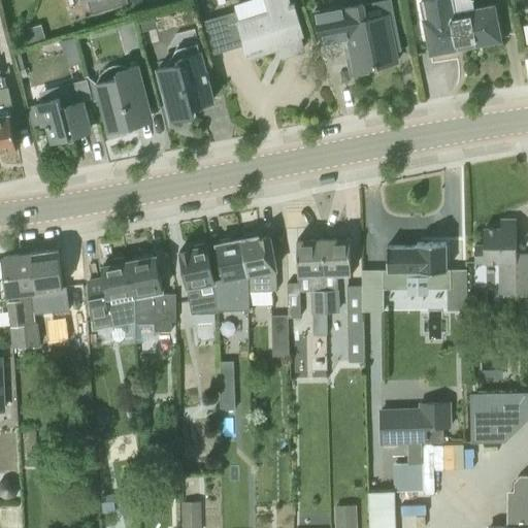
[(88,0),(93,13),(128,2),(127,0),(88,0)]
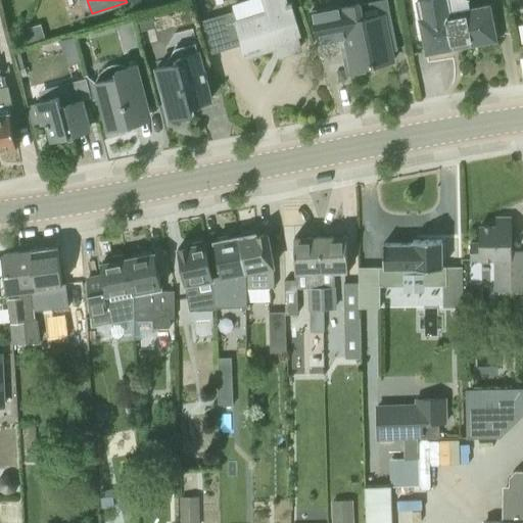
[(279,45),(298,39),(296,35),(299,34),(290,3),(287,4),(286,0),(254,0),(232,8),(234,11),(199,21),(208,53),(244,43),(247,55),(268,49),(266,44),(277,40),(279,45)]
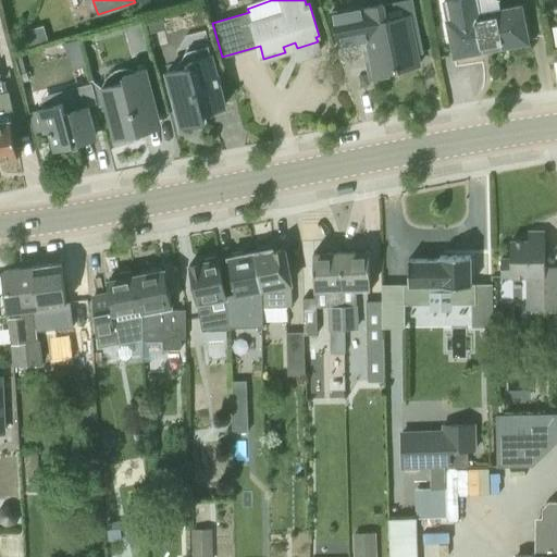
[(446,0),(450,20),(447,21),(455,58),(529,44),(522,7),(500,10),(497,0),(446,0)]
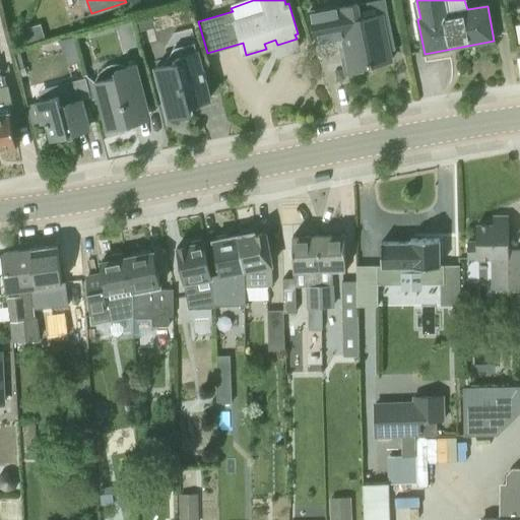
[(342,37),(346,56),(342,57),(345,74),(363,70),(362,66),(391,60),(389,49),(394,48),(390,30),(385,31),(381,15),(360,19),(356,4),(337,8),(337,6),(308,12),(318,42),(342,37)]
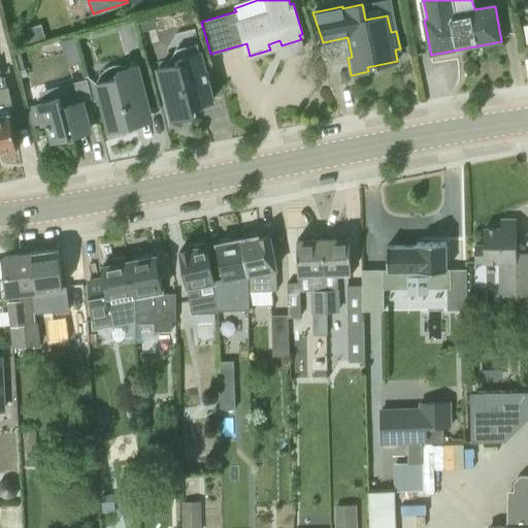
[(200,52),(194,29),(176,34),(167,48),(173,53),(166,65),(160,67),(171,118),(195,112),(193,104),(213,99),(202,51),(200,52)]
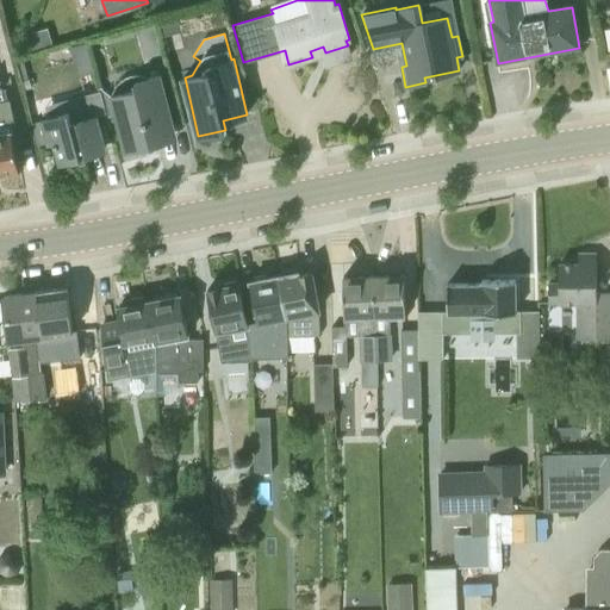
[(149,78),(136,74),(136,76),(135,75),(130,76),(124,79),(118,85),(117,87),(114,89),(114,92),(113,95),(111,95),(125,151),(145,145),(147,149),(150,151),(155,150),(157,147),(157,143),(176,137),(160,75),(149,78)]
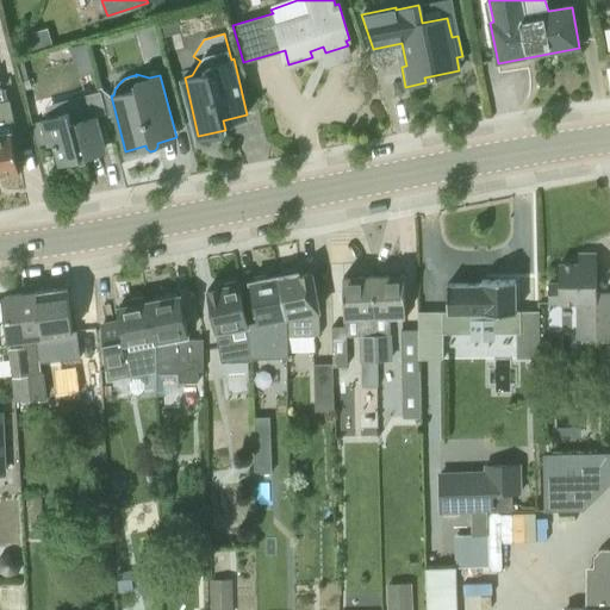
[(105,106),(100,86),(98,87),(99,92),(45,106),(48,117),(42,119),(48,144),(54,142),(60,163),(81,157),(80,153),(106,147),(95,109),(105,106)]
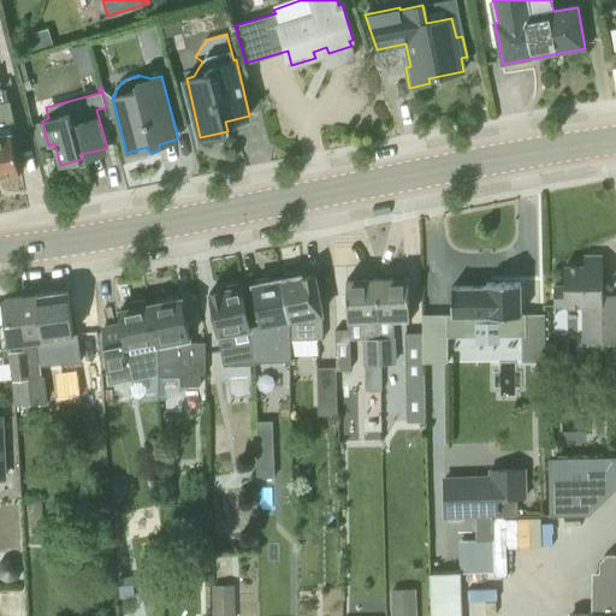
[(0,176),(21,172),(12,132),(17,132),(10,99),(4,101),(1,89),(0,89),(0,176)]
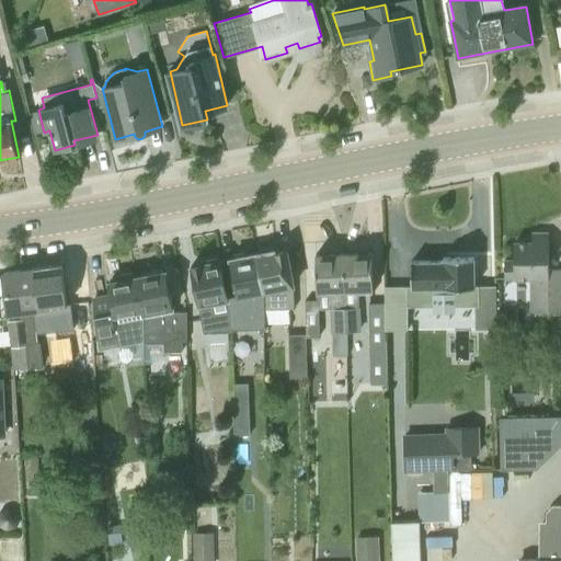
[(541,242),(531,242),(514,242),(514,260),(504,260),(504,278),(530,278),(530,311),(560,310),(560,267),(548,268),(548,235),(541,235),(541,242)]
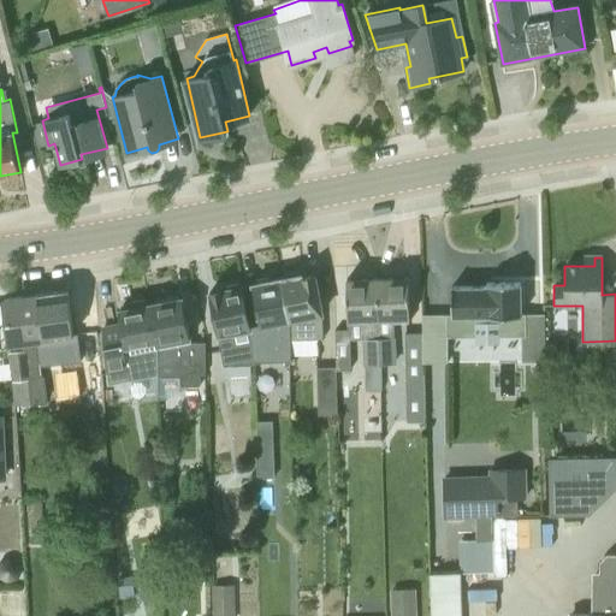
[(290,319),(291,356),(318,355),(317,339),(324,338),(323,312),(315,273),(302,276),(301,274),(282,278),(290,319)]
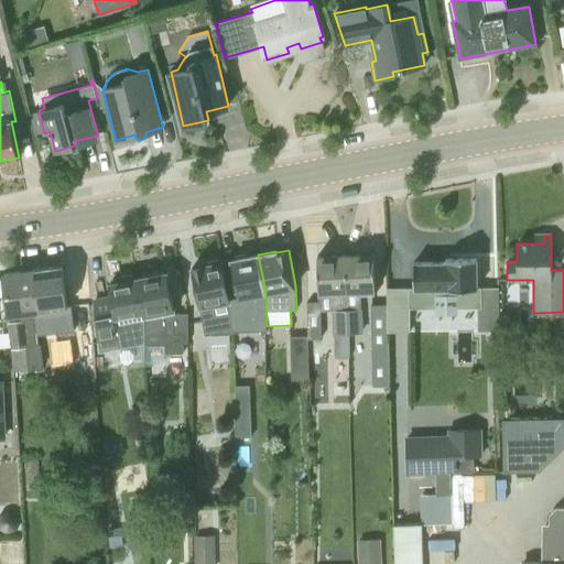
[(230,304),(230,305),(230,332),(267,331),(267,326),(266,292),(258,255),(248,257),(247,253),(235,256),(235,259),(231,260),(239,302),(230,304)]
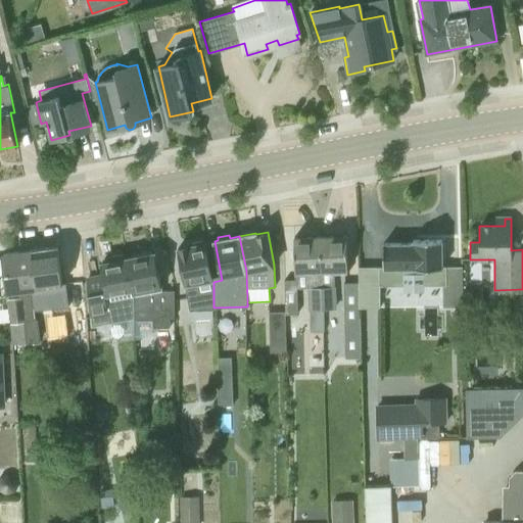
[(346,235),(321,236),(322,270),(323,310),(336,310),(334,270),(348,270),(346,235)]
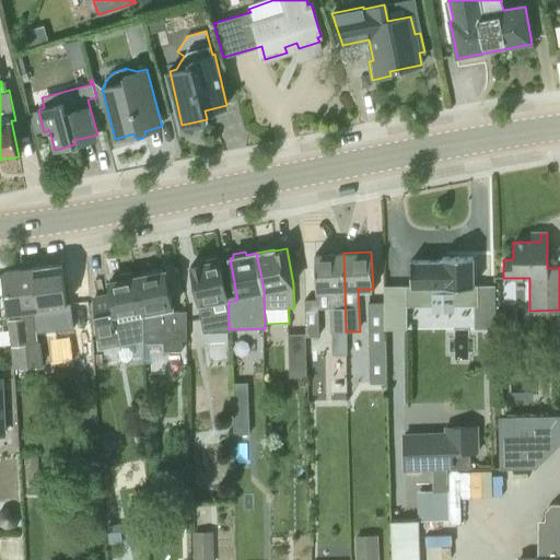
[(345,289),(343,253),(315,254),(316,290),(330,290),(331,308),(330,308),(331,333),(333,333),(333,346),(346,345),(346,331),(345,289)]
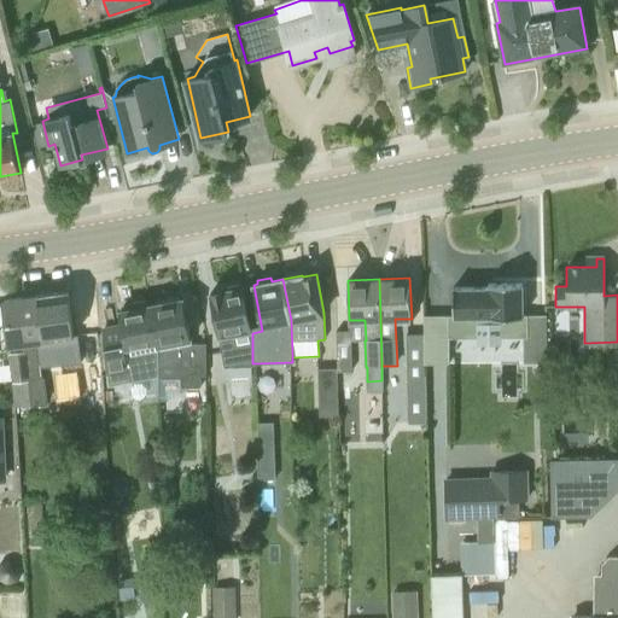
[(502,336),(522,336),(523,362),(547,361),(546,313),(523,314),(522,283),(488,284),(488,287),(489,322),(502,321),(502,336)]
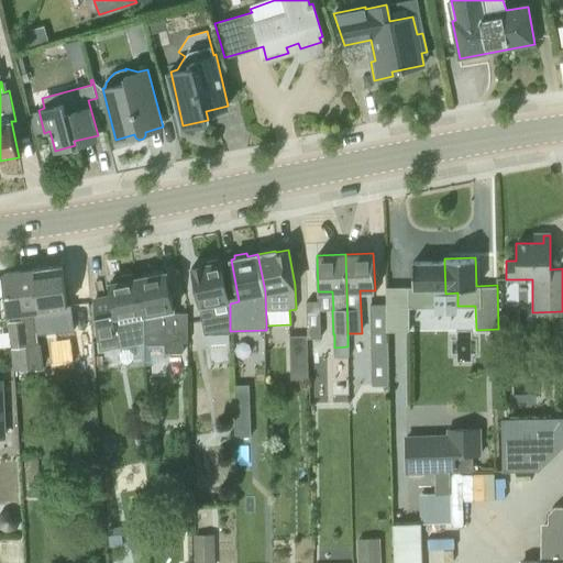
[(203,334),(209,333),(230,332),(230,331),(230,305),(230,304),(229,300),(222,262),(191,267),(203,334)]
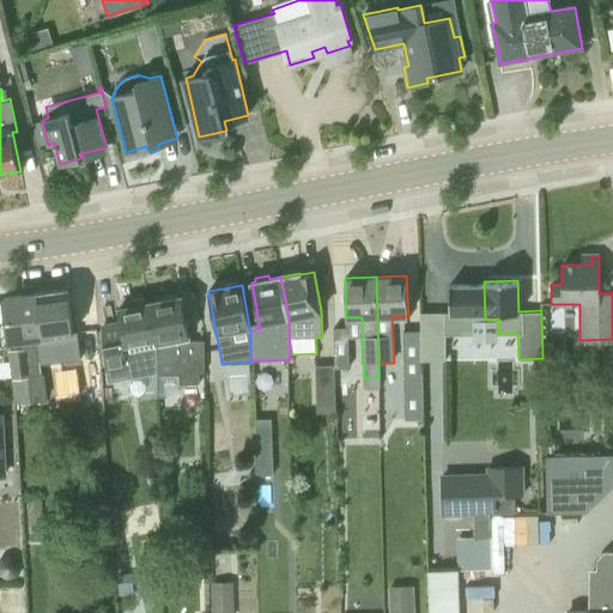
[(485,320),(484,285),(449,285),(450,313),(444,313),(444,334),(472,334),(472,320),(485,320)]
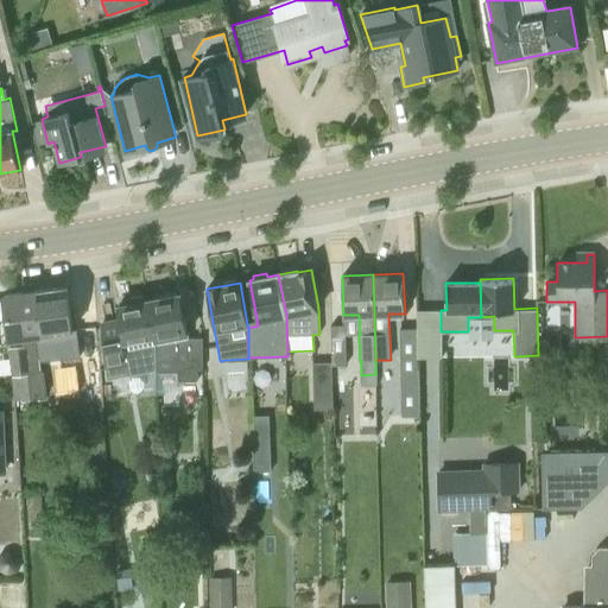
[(36,334),(37,349),(75,344),(68,286),(40,290),(46,334),(36,334)]
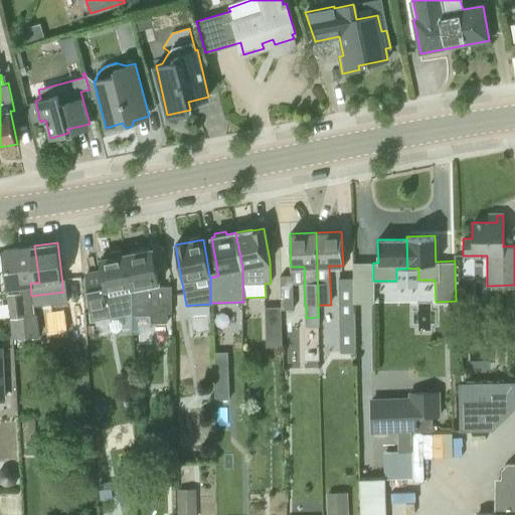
[(34,314),(31,296),(30,283),(39,283),(34,245),(3,249),(6,274),(12,316),(34,314)]
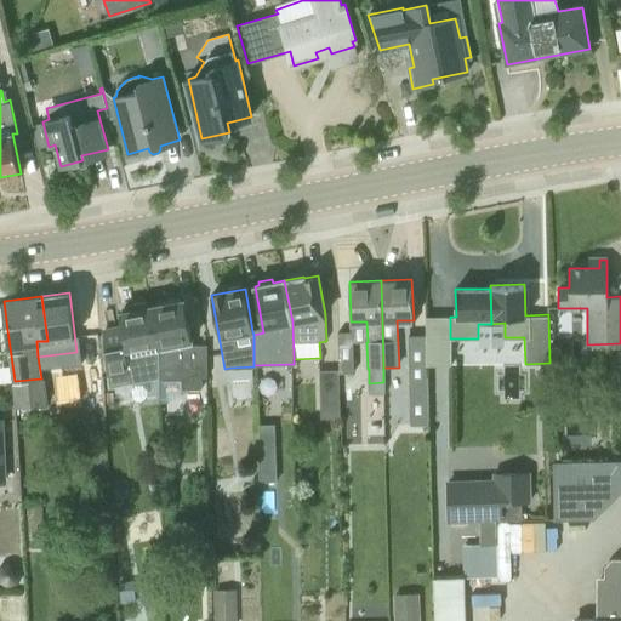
[(182,380),(182,389),(201,388),(200,377),(208,377),(208,346),(193,346),(183,300),(151,306),(158,342),(158,347),(159,346),(159,351),(158,370),(159,370),(160,377),(160,381),(182,380)]
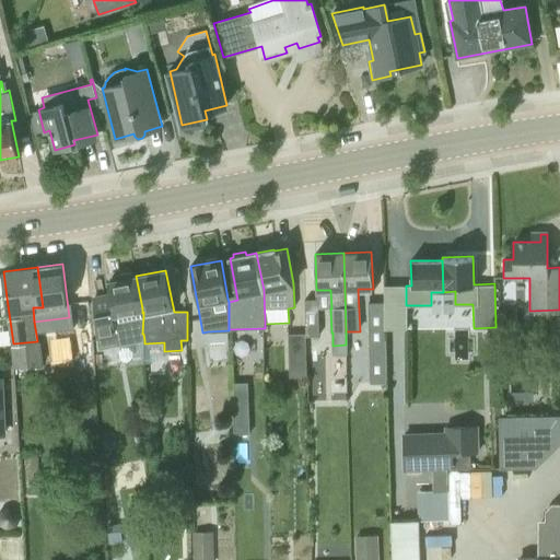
[(117,341),(118,346),(144,340),(143,334),(142,334),(143,316),(143,312),(142,313),(142,308),(136,276),(108,281),(111,296),(92,300),(94,323),(95,323),(100,345),(117,341)]
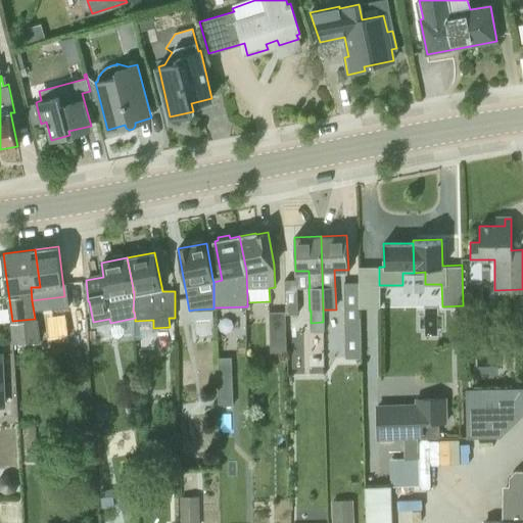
[(361,358),(359,282),(344,283),(345,358),(361,358)]
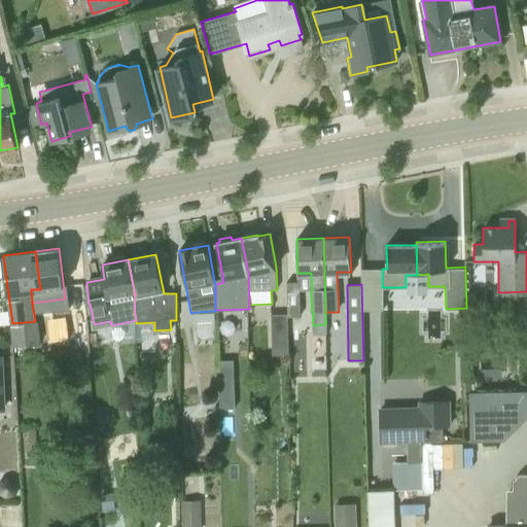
[(300,292),(287,292),(288,316),(300,315),(300,292)]
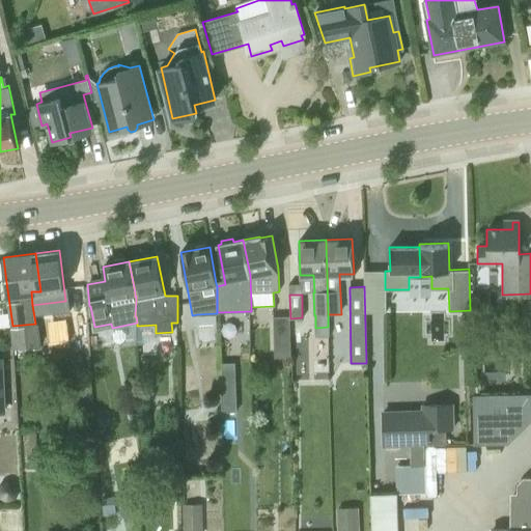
[(274,358),(290,358),(289,316),(273,317),(274,358)]
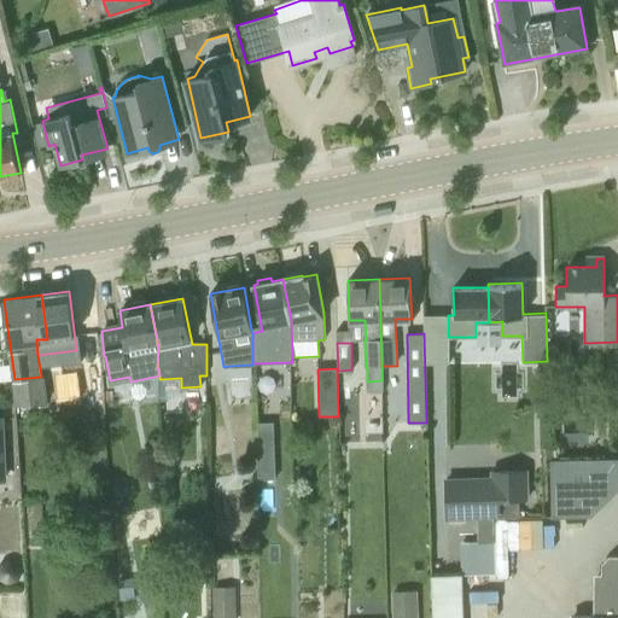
[(41,377),(15,379),(18,407),(82,398),(80,372),(41,377)]
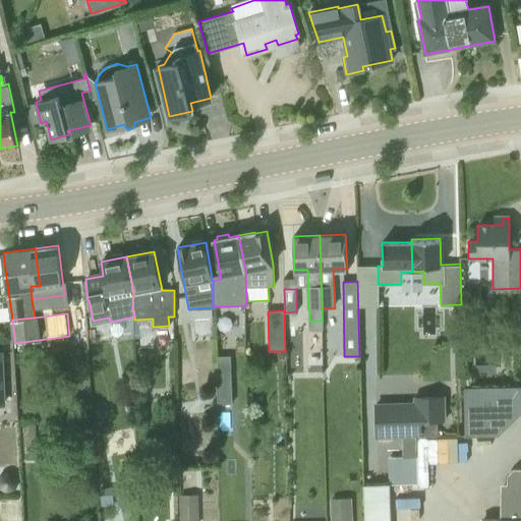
[(217,405),(232,404),(231,371),(217,372),(217,405)]
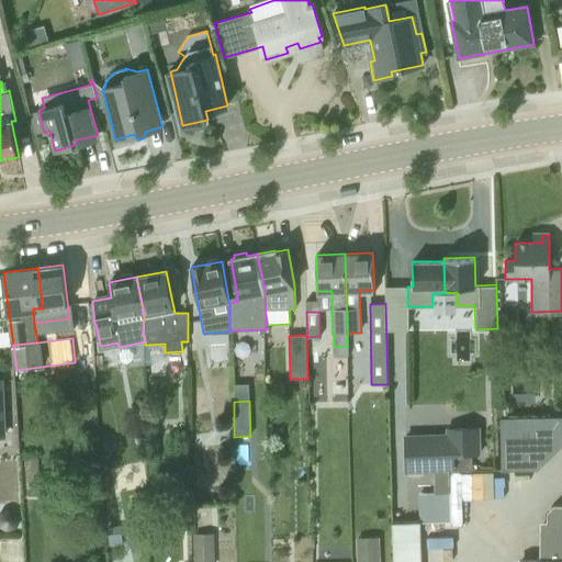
[(561,415),(498,416),(499,469),(537,467),(561,440),(561,415)]
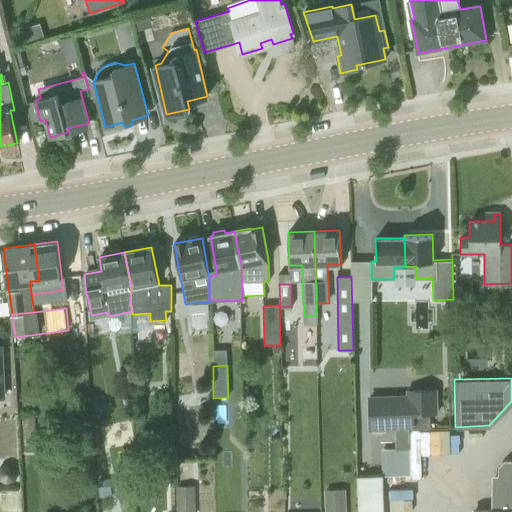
[(412,430),(412,416),(438,415),(438,389),(407,390),(407,400),(368,402),(369,432),(395,431),(396,451),(409,450),(408,430),(412,430)]
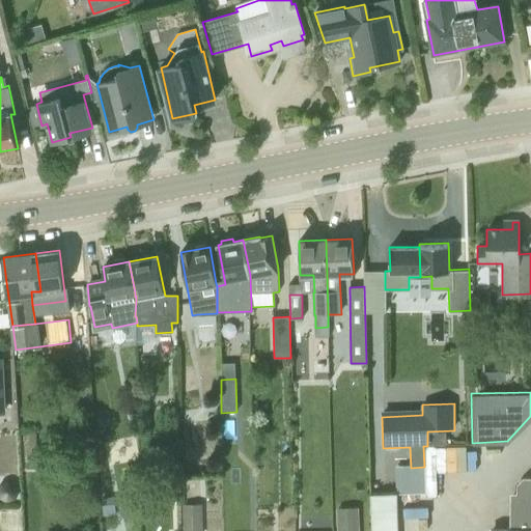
[(39,530),(35,434),(23,434),(27,530),(39,530)]
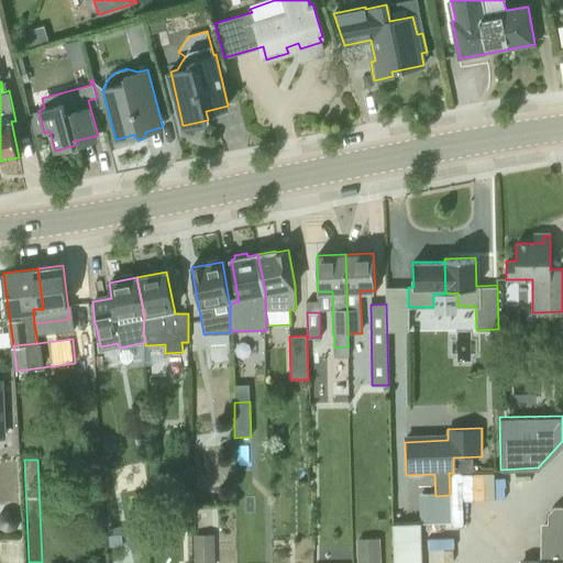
[(521,562),(562,562),(562,508),(560,508),(549,519),(549,526),(543,526),(543,562),(522,562),(521,562)]
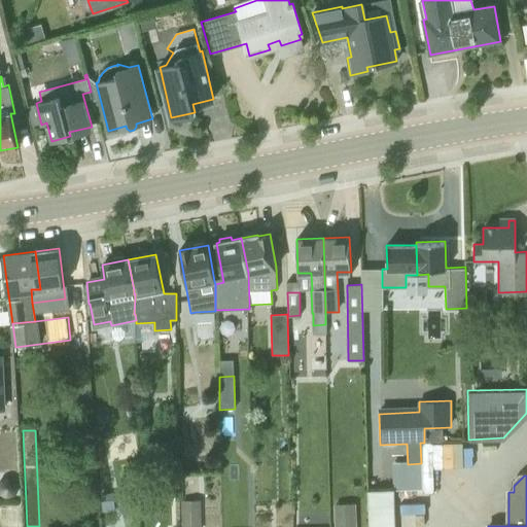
[(0,497),(2,498),(5,500),(9,499),(13,497),(15,495),(18,491),(18,487),(15,484),(13,481),(9,479),(5,479),(2,480),(0,481),(0,497)]
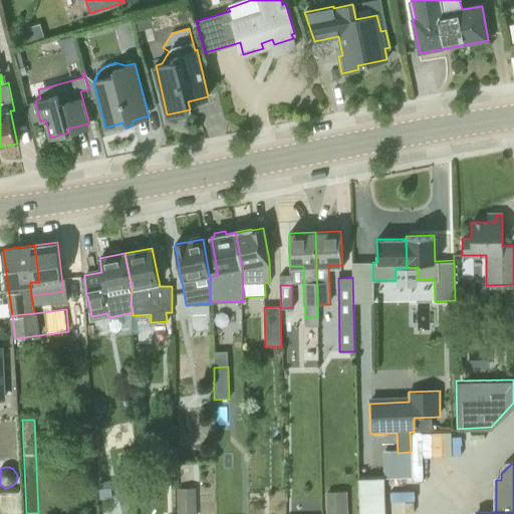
[(388,513),(387,475),(361,475),(362,513),(388,513)]
